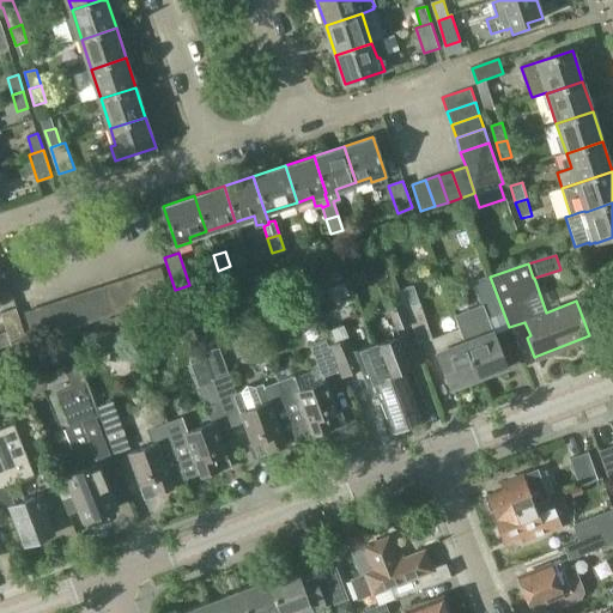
[(145,272),(153,299),(168,296),(158,267),(145,272)]
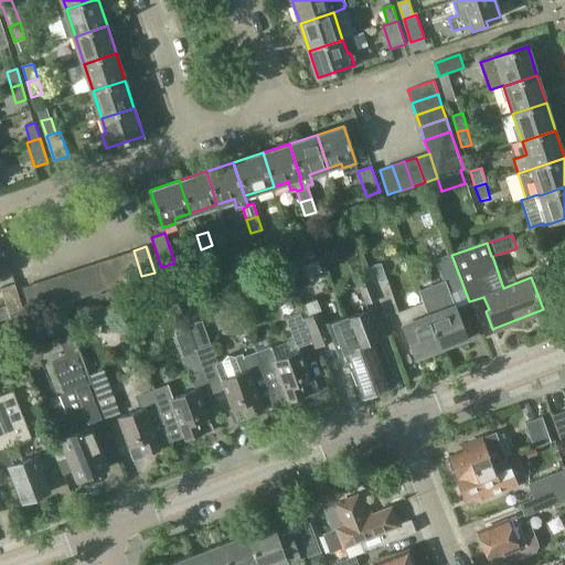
[(141,276),(134,251),(121,255),(129,280),(141,276)]
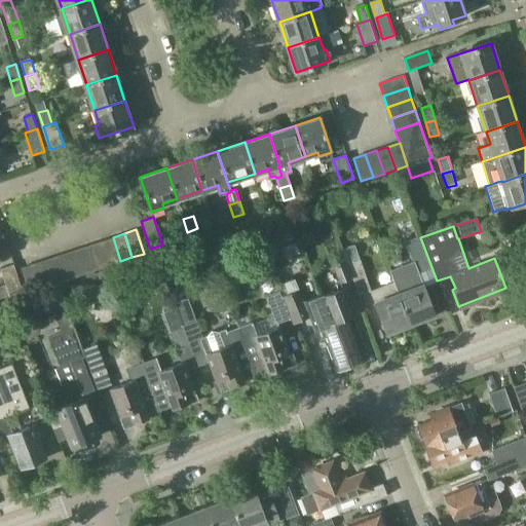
[(113,237),(101,240),(109,265),(120,261),(113,237)]
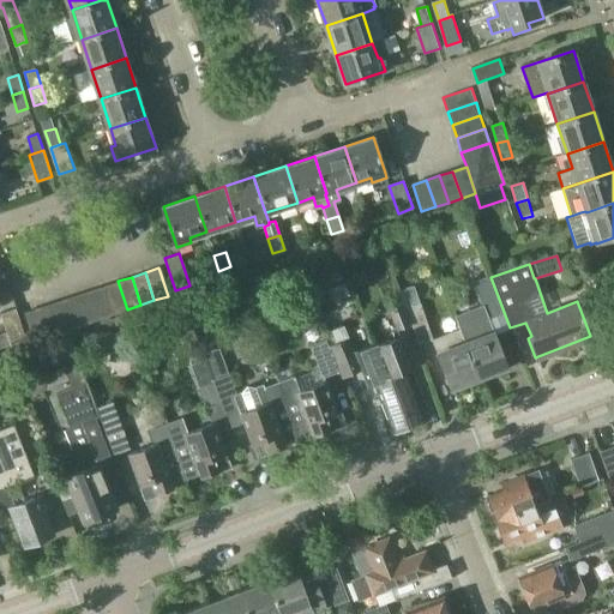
[(504,312),(491,277),(474,283),(482,311),(477,309),(473,309),(463,313),(459,317),(456,320),(455,320),(458,329),(477,379),(506,368),(487,318),(504,312)]
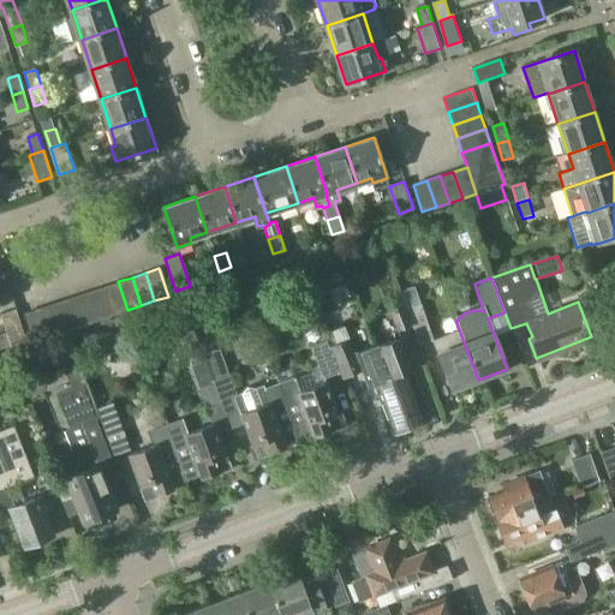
[(118,281),(105,286),(114,314),(127,310),(118,281)]
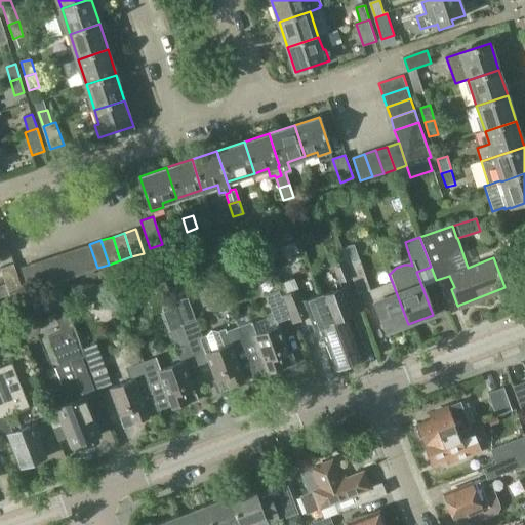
[(89,244),(78,248),(85,272),(97,268),(89,244)]
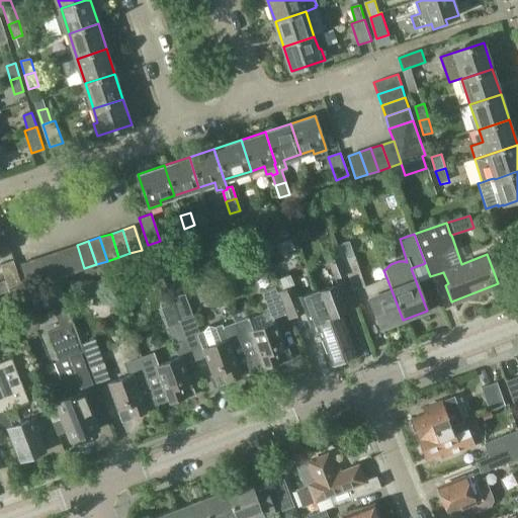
[(337,248),(340,255),(347,274),(352,290),(365,285),(349,243),(337,248)]
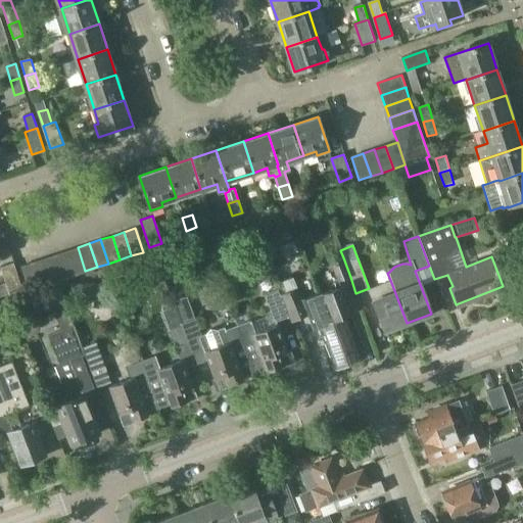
[(85,271),(78,247),(66,251),(74,275),(85,271)]
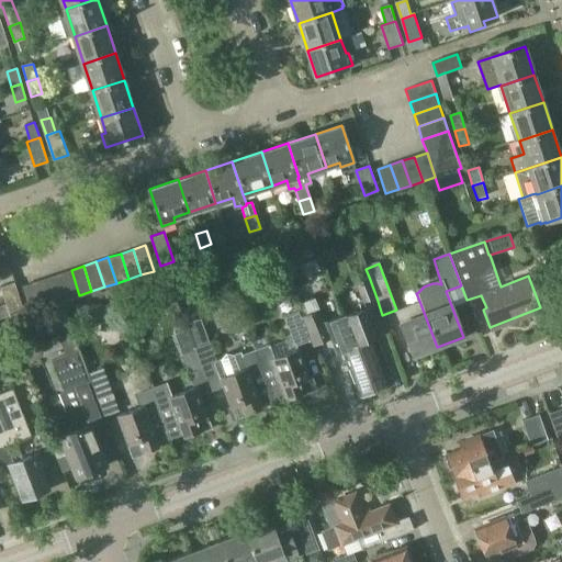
[(71,270),(58,273),(67,299),(79,295),(71,270)]
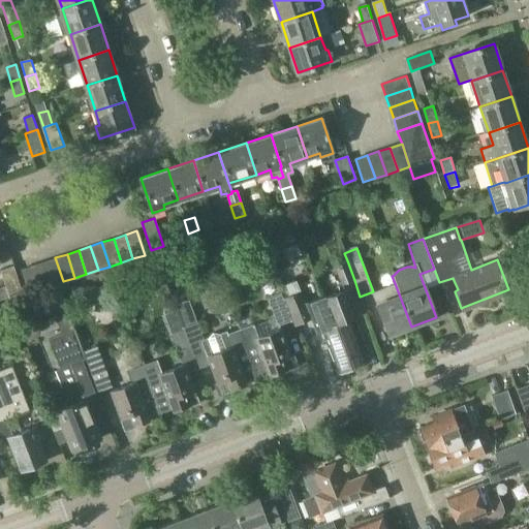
[(179,265),(176,255),(163,259),(166,269),(179,265)]
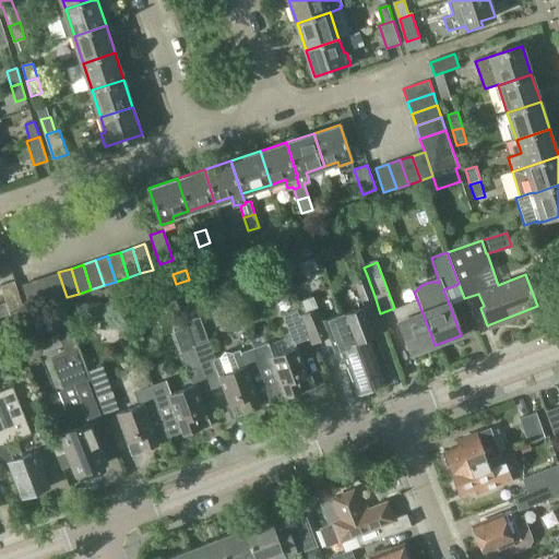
[(58,272),(46,276),(55,301),(67,297),(58,272)]
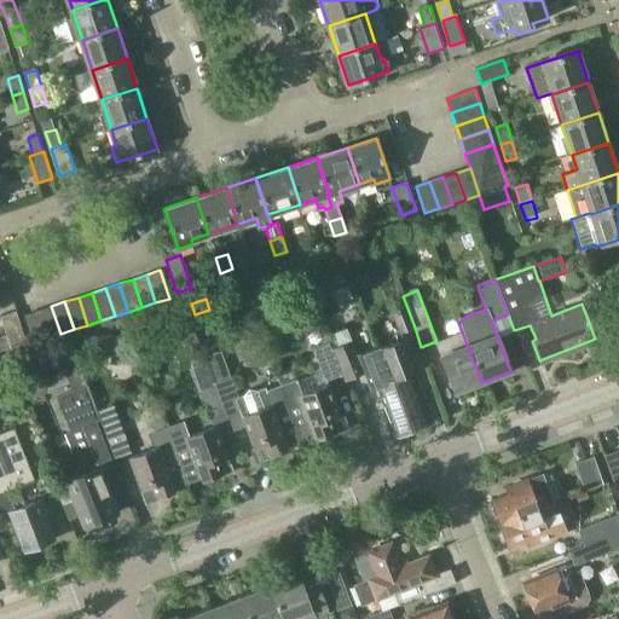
[(406,305),(392,311),(399,333),(415,328),(406,305)]
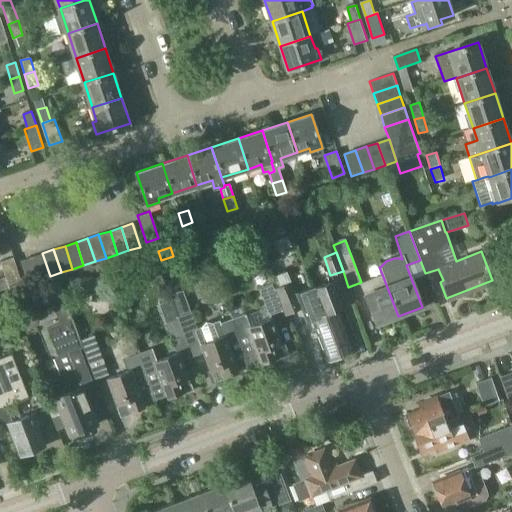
[(42,253),(31,257),(39,280),(50,276),(42,253)]
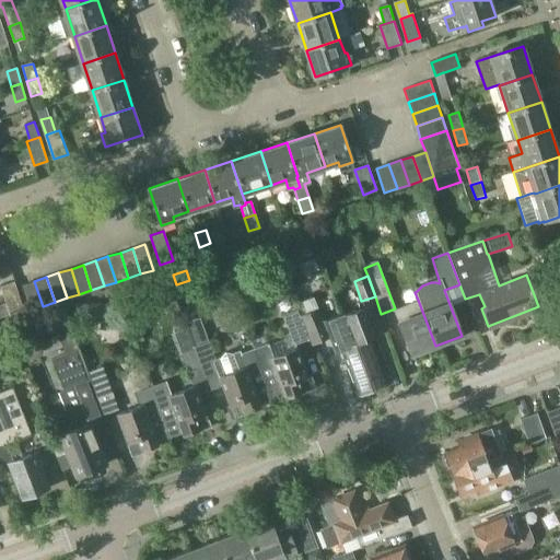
[(240,278),(232,281),(236,292),(244,289),(240,278)]
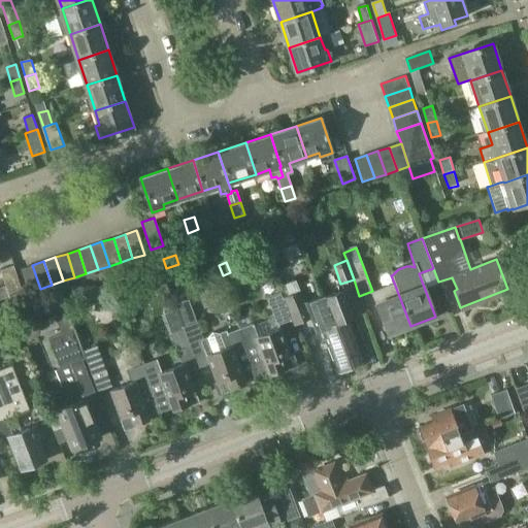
[(40,289),(32,265),(21,268),(28,293),(40,289)]
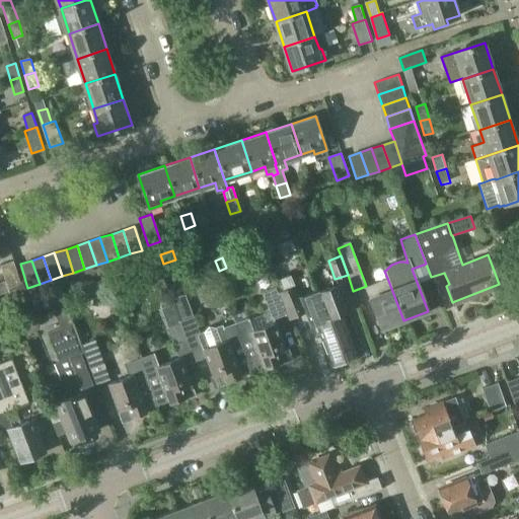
[(21,284),(13,262),(1,266),(9,288),(21,284)]
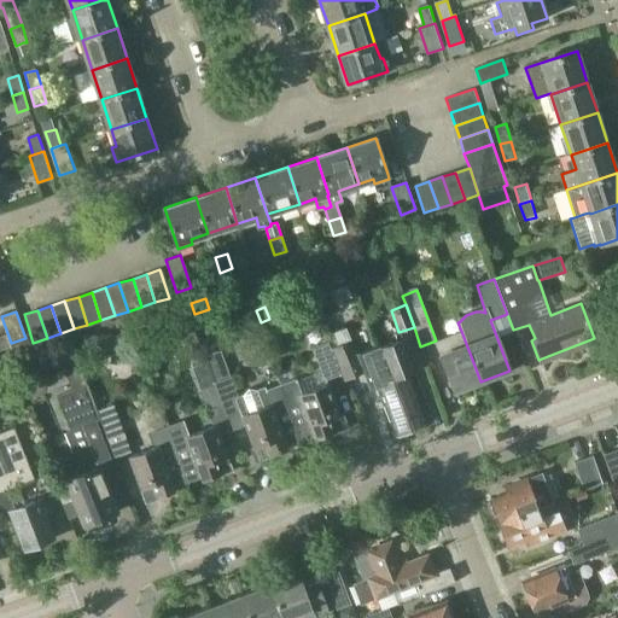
[(481,382),(461,331),(442,338),(444,344),(436,348),(453,392),(481,382)]
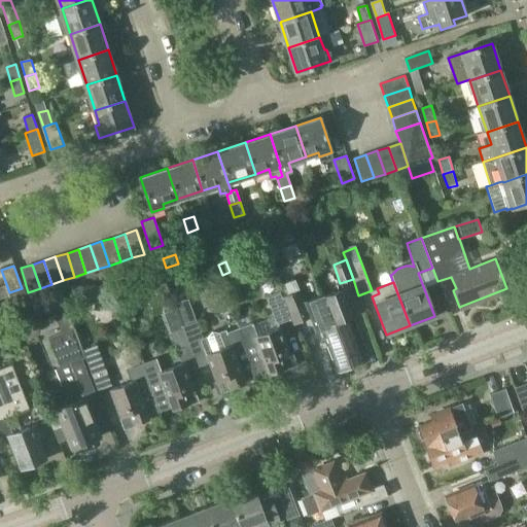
[(70,303),(93,303),(93,284),(70,284),(70,303)]
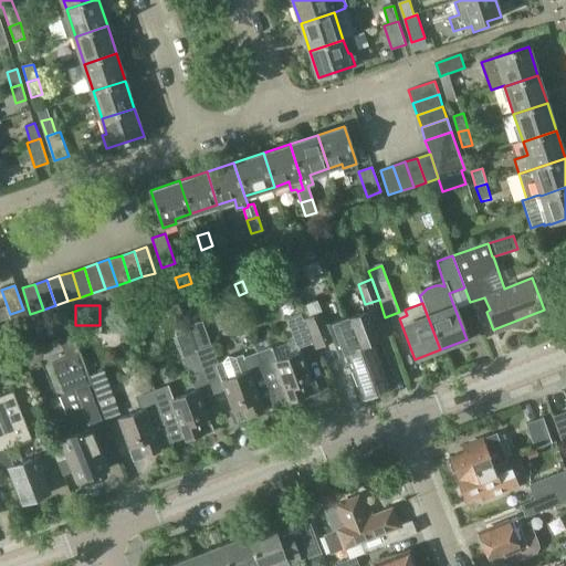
[(303,318),(314,346),(331,339),(334,338),(328,326),(322,311),(303,318)]
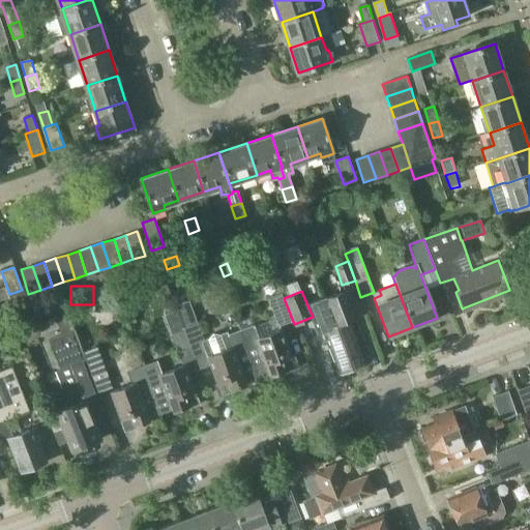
[(324,298),(351,369),(365,363),(358,345),(365,343),(346,291),(340,293),(324,298)]
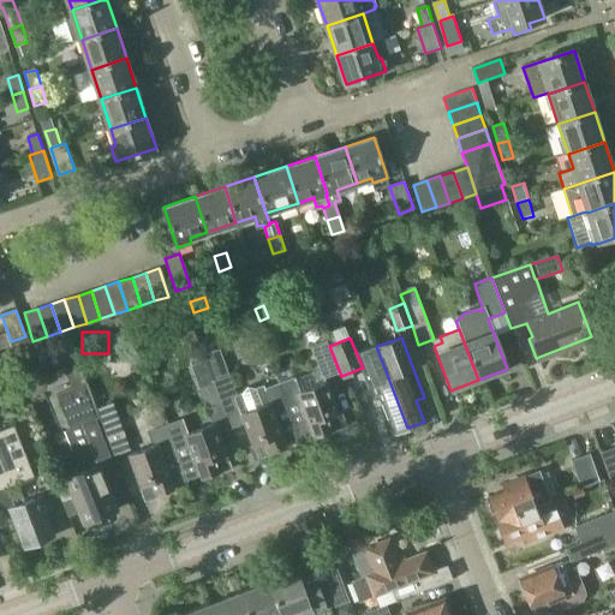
[(310,345),(322,378),(339,372),(327,339),(310,345)]
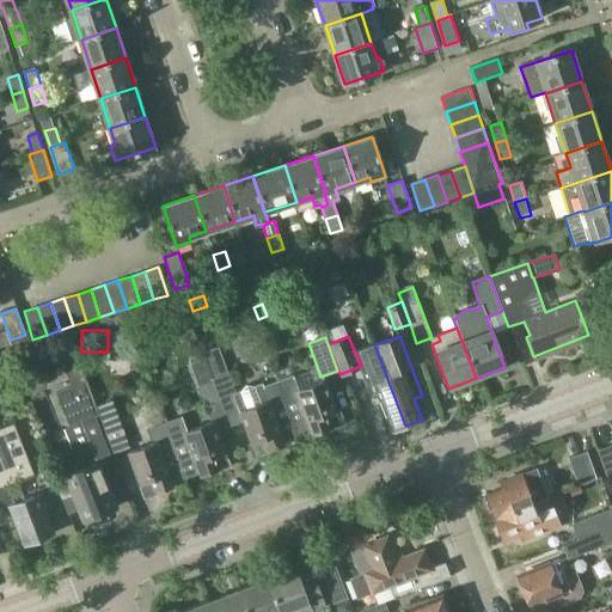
[(374,344),(355,353),(361,366),(357,367),(365,385),(372,383),(390,432),(405,426),(374,344)]
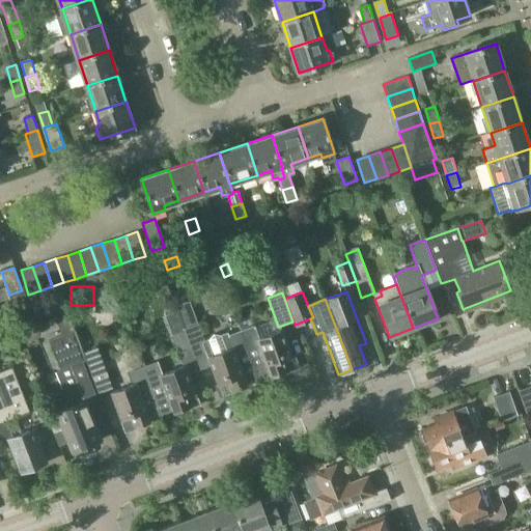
[(208,339),(204,340),(190,301),(175,305),(184,329),(194,358),(206,354),(222,395),(247,386),(246,382),(256,379),(239,331),(228,335),(227,332),(221,334),(214,333),(208,339)]
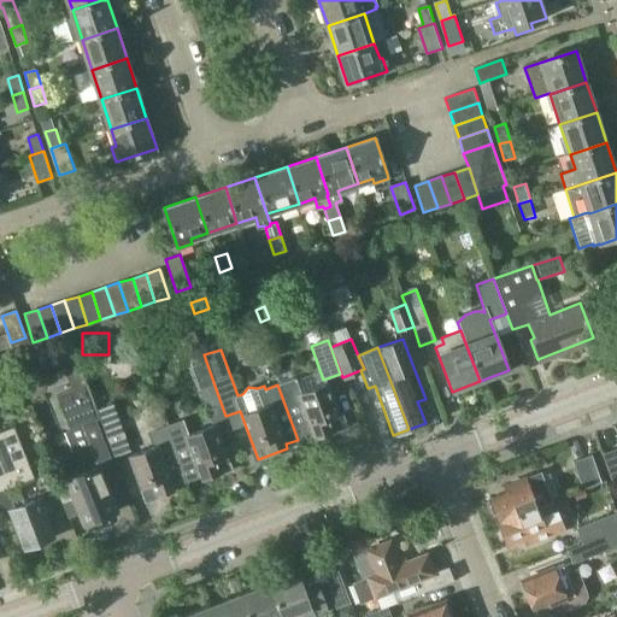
[(199,377),(210,374),(205,362),(195,364),(199,377)]
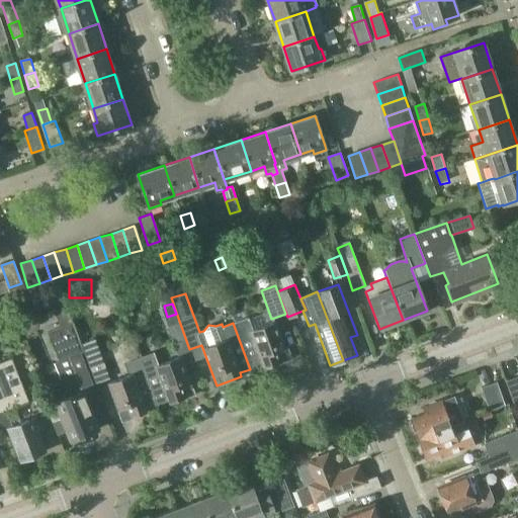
[(66,308),(55,312),(60,326),(71,321),(66,308)]
